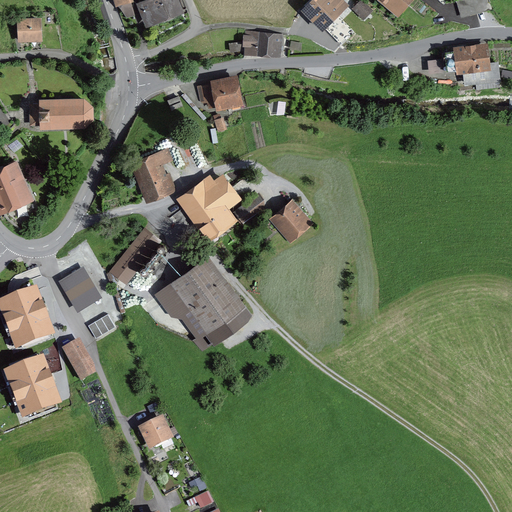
[(147,0),(140,3),(148,22),(177,10),(172,0),(147,0)]
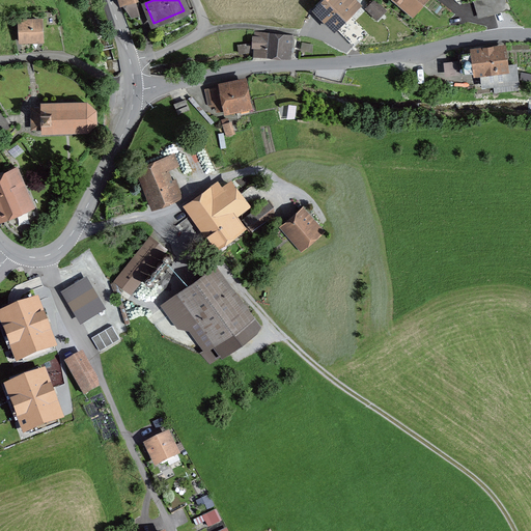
[(327,0),(316,10),(332,26),(357,1),(355,0),(327,0)]
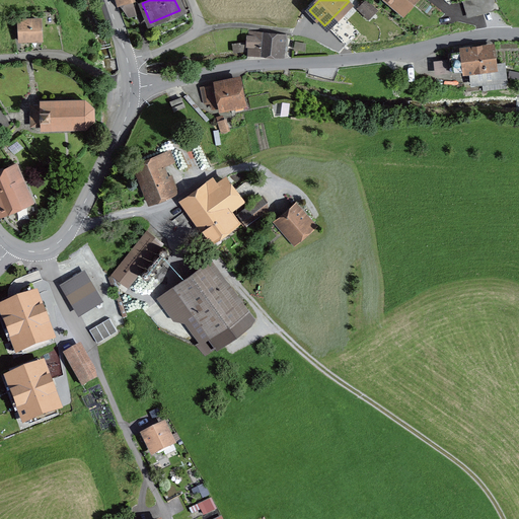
[(360,6),(358,8),(368,17),(375,9),(366,0),(363,3),(360,1),(358,3),(360,6)]
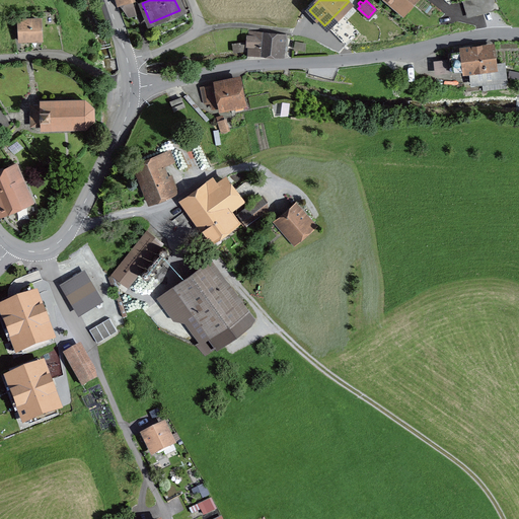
[(392,0),(402,8),(410,0),(392,0)]
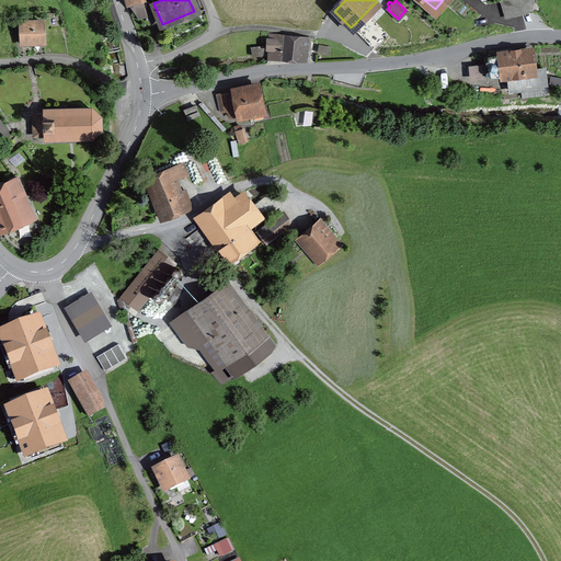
[(500,0),(505,18),(513,15),(508,0),(500,0)]
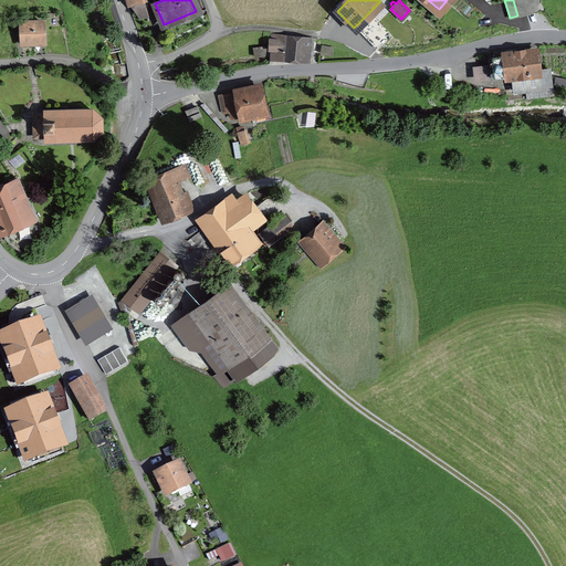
[(513,0),(517,16),(534,11),(531,0),(513,0)]
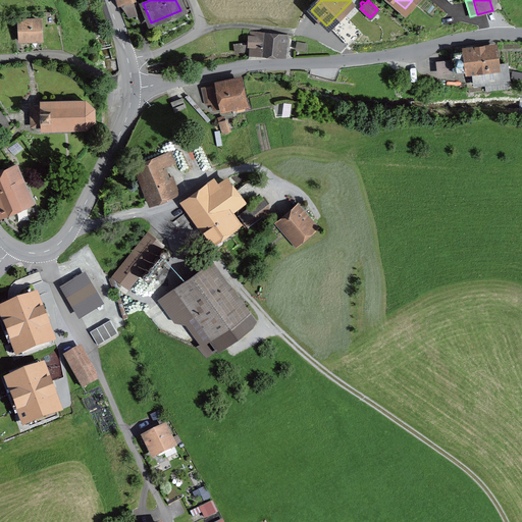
[(489,0),(492,10),(501,7),(499,0),(489,0)]
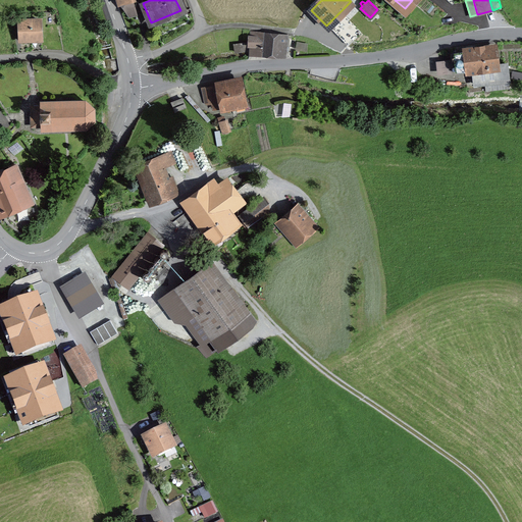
[(32,18),(19,19),(20,41),(41,40),(40,19),(32,19),(32,18)]
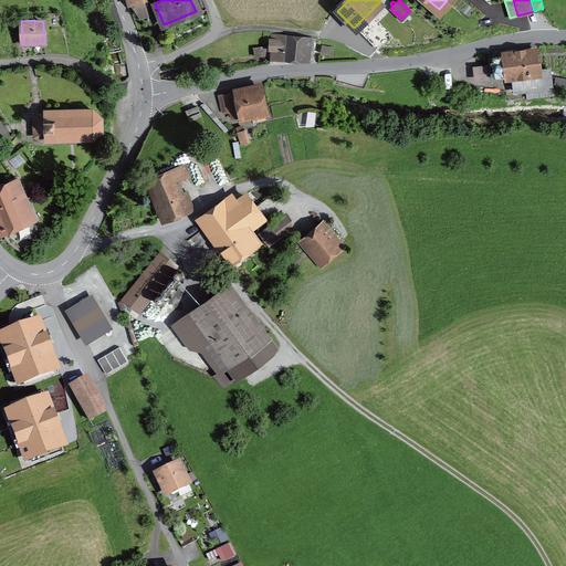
[(306,60),(308,38),(273,34),(272,58),(285,58),(306,60)]
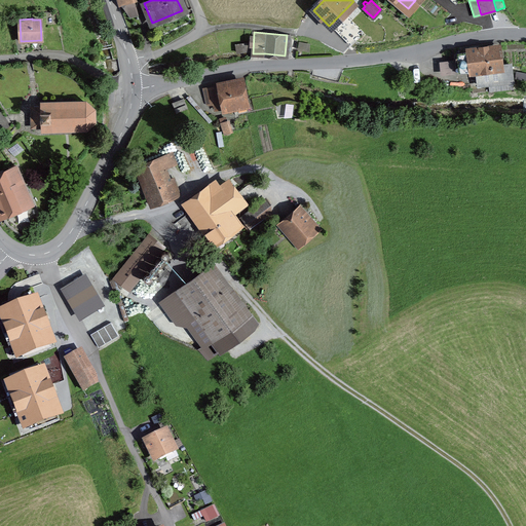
[(498,49),(475,51),(477,70),(479,85),(489,84),(490,91),(514,89),(511,65),(500,66),(498,49)]
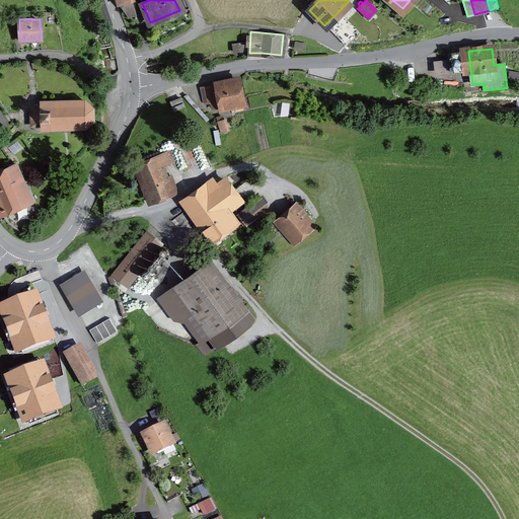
[(450,71),(470,69),(468,51),(448,54),(450,71)]
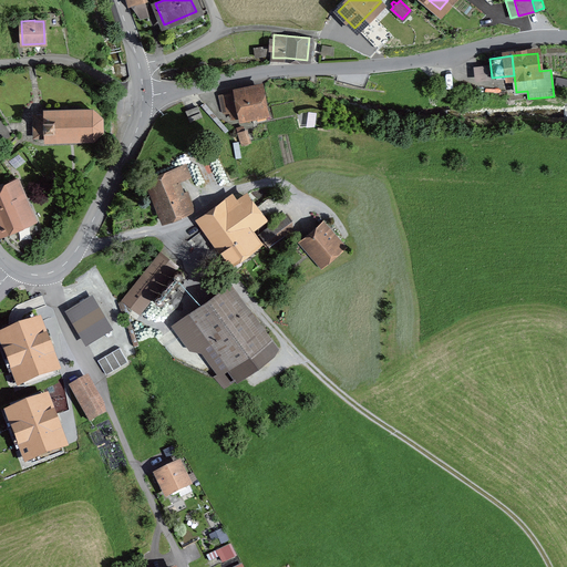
[(261,88),(233,93),(237,115),(237,116),(253,114),(254,121),(267,117),(261,88)]
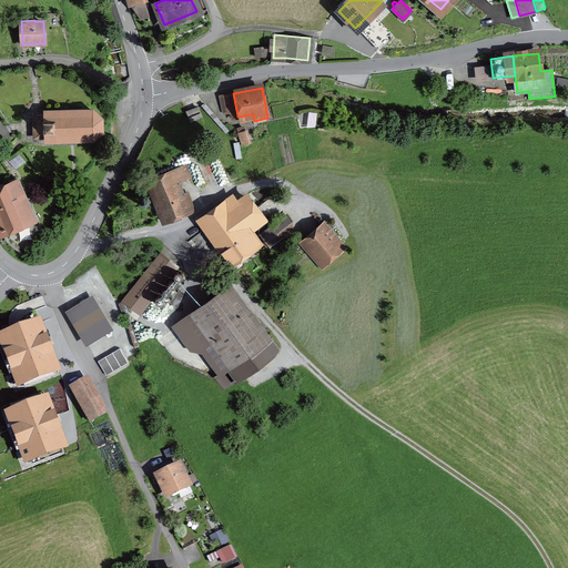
[(233,117),(237,115),(233,93),(220,95),(223,112),(232,110),(233,117)]
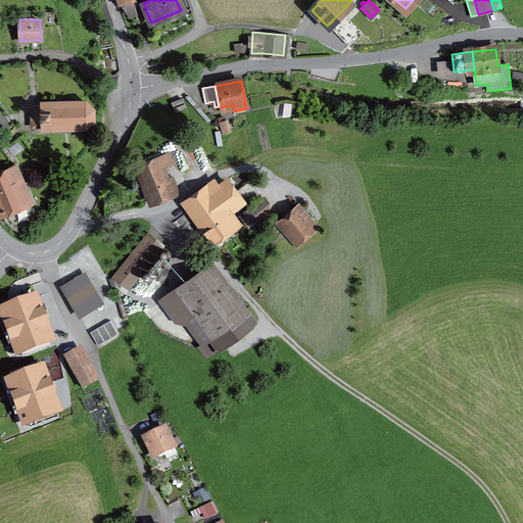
[(172,103),(177,117),(188,113),(183,99),(172,103)]
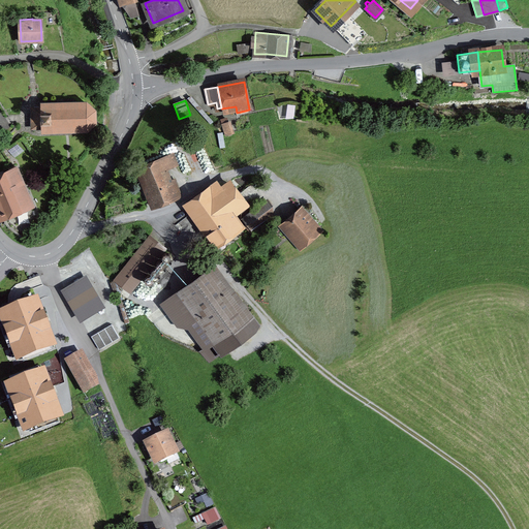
[(41,107),(32,107),(33,128),(41,128),(42,131),(87,129),(94,120),(94,111),(86,102),(40,104),(41,107)]
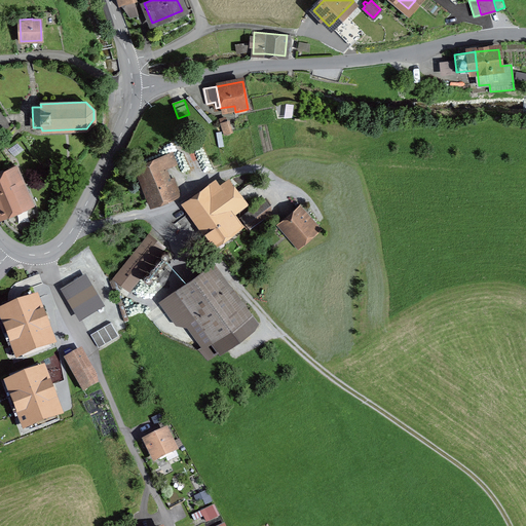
[(232,132),(228,119),(222,122),(226,134),(232,132)]
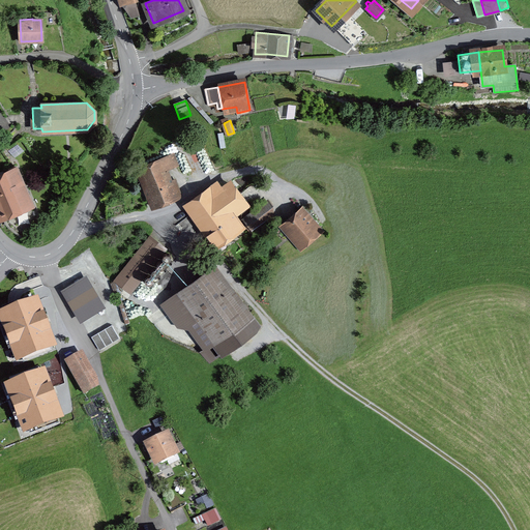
[(181,193),(175,178),(169,180),(159,157),(140,165),(155,203),(181,193)]
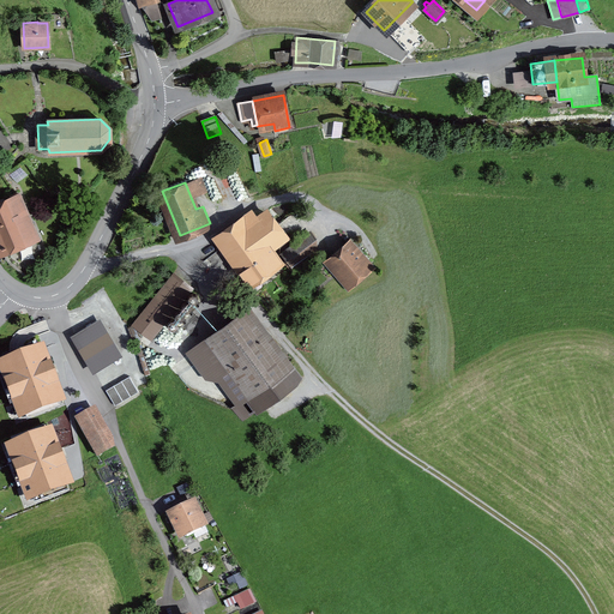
[(0,245),(1,248),(35,233),(16,192),(8,196),(11,200),(0,204),(0,245)]
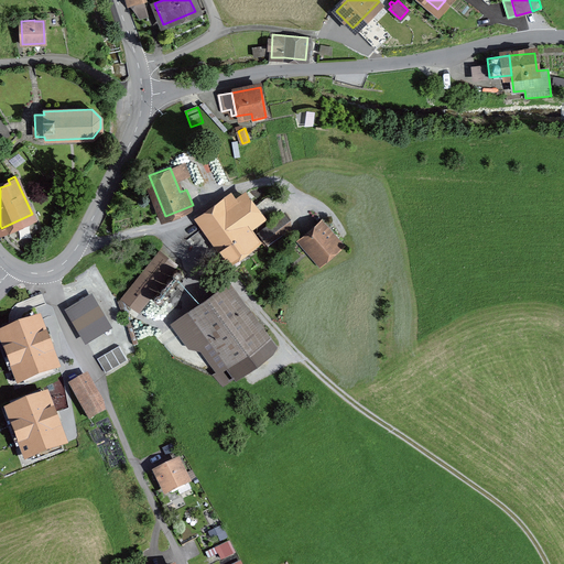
[(199,216),(230,259),(251,245),(240,228),(249,221),(251,225),(261,218),(245,196),(227,208),(221,201),(199,216)]
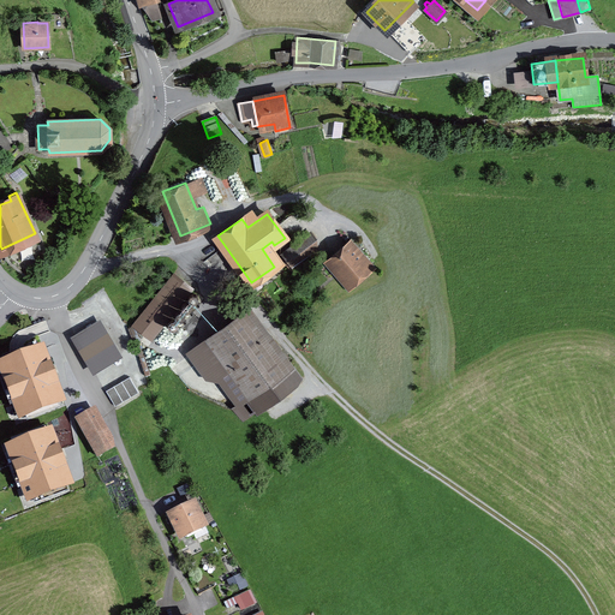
[(352,245),(332,263),(350,285),(370,267),(352,245)]
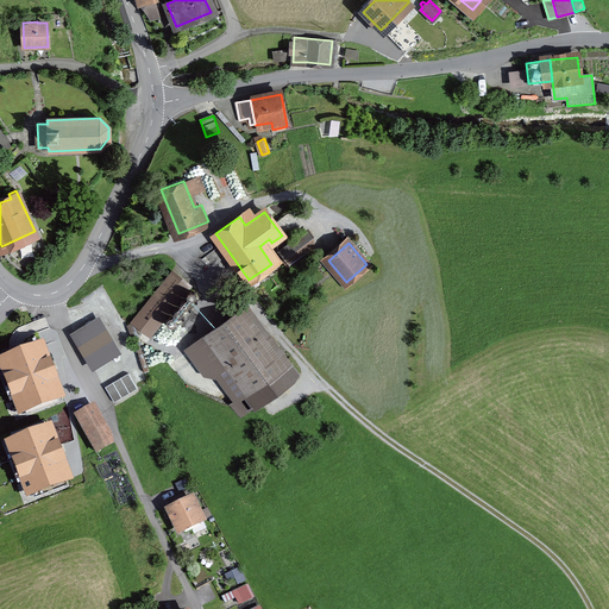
[(133,320),(152,336),(190,288),(171,272),(133,320)]
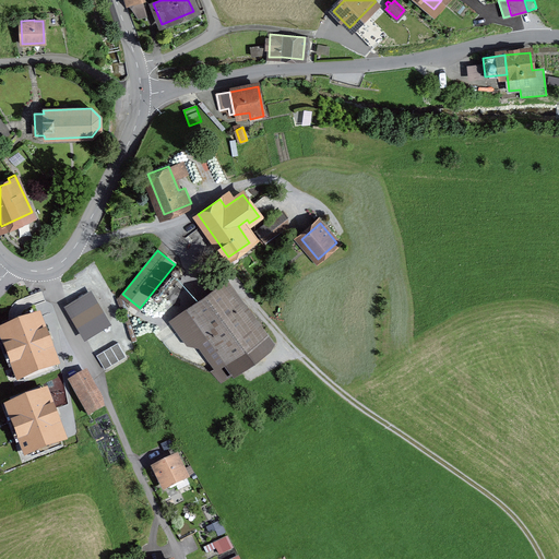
[(226,284),(189,310),(227,361),(263,335),(226,284)]
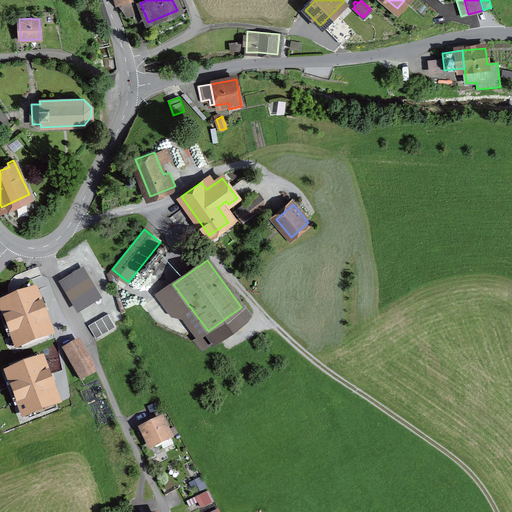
[(100,297),(83,269),(60,282),(78,311),(100,297)]
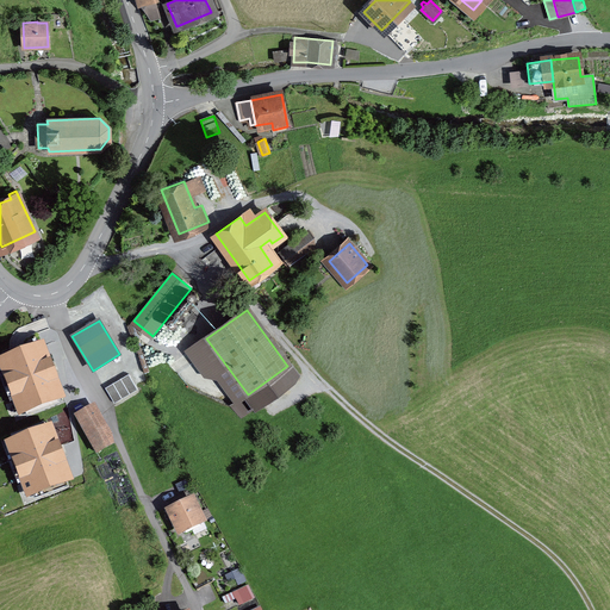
[(0,361),(20,414),(62,397),(42,346),(0,361)]
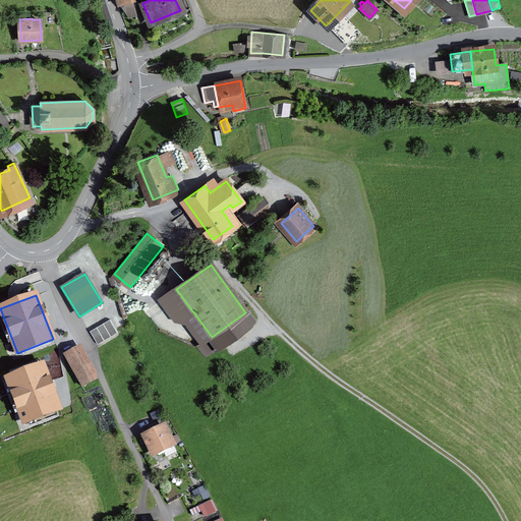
[(98,344),(117,333),(110,320),(90,331),(98,344)]
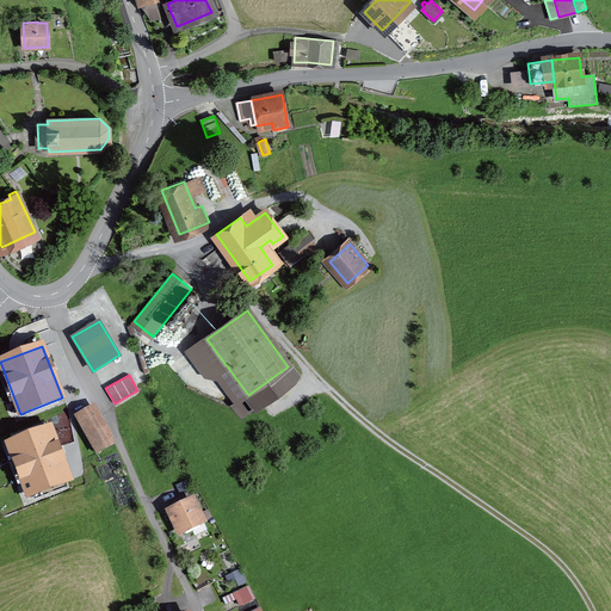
[(92,407),(76,415),(99,452),(110,445),(106,439),(110,438),(92,407)]
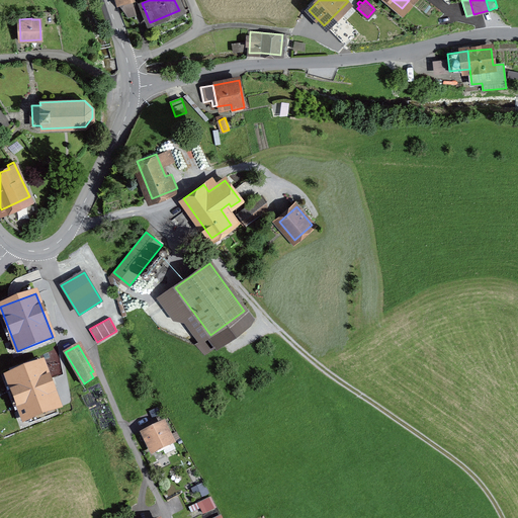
[(42,363),(7,376),(24,421),(60,407),(42,363)]
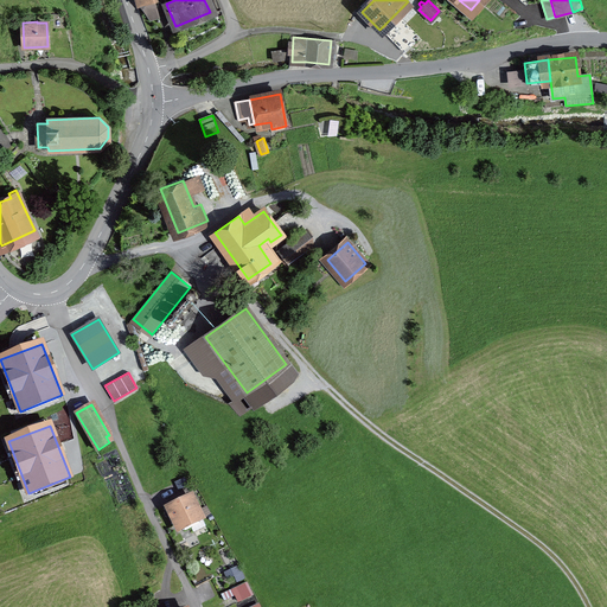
[(191,497),(168,508),(178,529),(200,517),(191,497)]
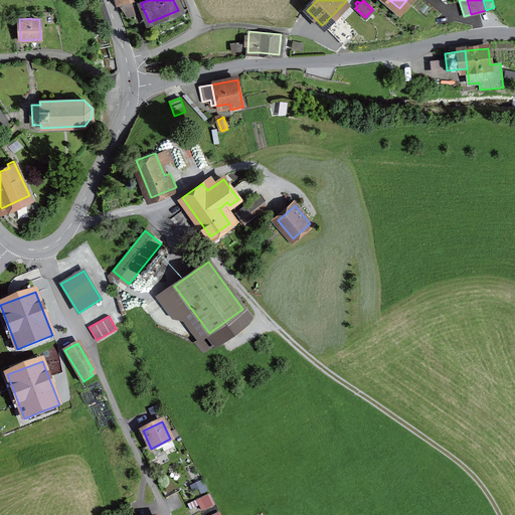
[(204,477),(196,481),(202,494),(210,491),(204,477)]
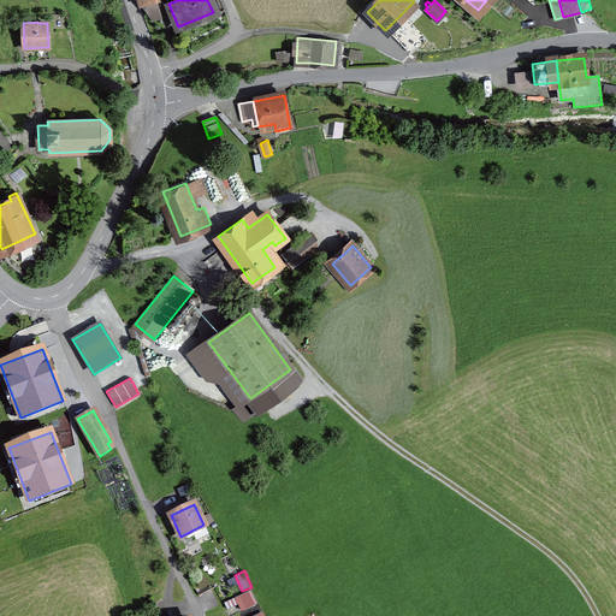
[(238,615),(243,615),(260,611),(253,591),(232,597),(238,615)]
